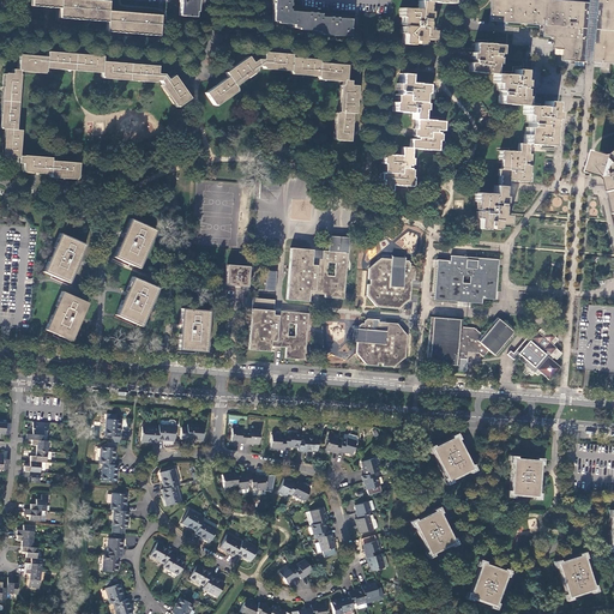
[(179,0),(179,1),(180,2),(179,16),(194,17),(194,11),(197,12),(197,0),(179,0)]
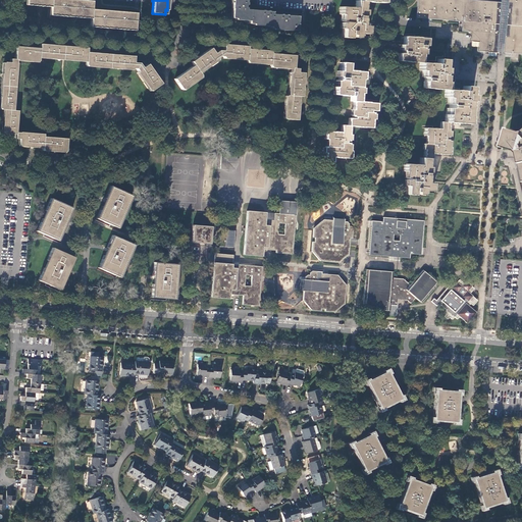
[(230,0),(231,2),(232,3),(232,5),(231,8),(232,8),(231,17),(254,19),(253,23),(271,24),(270,28),(296,30),(298,15),(285,14),(278,13),(278,14),(271,13),(272,11),(268,11),(268,10),(261,9),(261,10),(246,9),(247,2),(246,0),(230,0)]
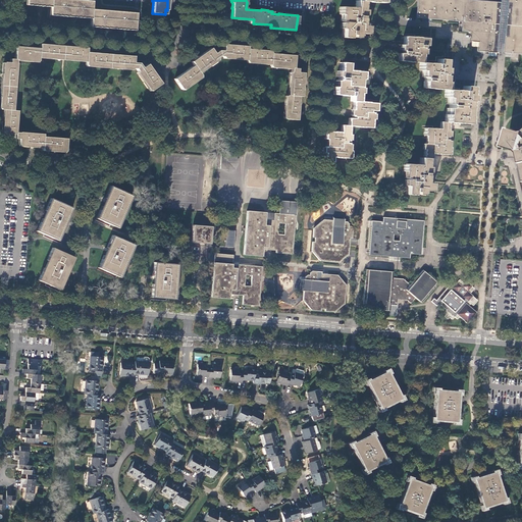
[(255,0),(255,5),(304,9),(331,12),(331,0),(255,0)]
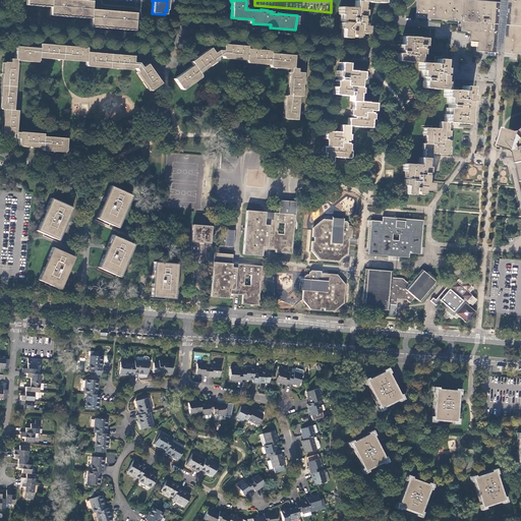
[(362,3),(362,1),(358,1),(355,0),(355,2),(354,7),(339,6),(338,14),(342,14),(340,37),(348,38),(348,35),(357,36),(358,33),(365,34),(366,26),(361,25),(362,18),(361,18),(362,3)]
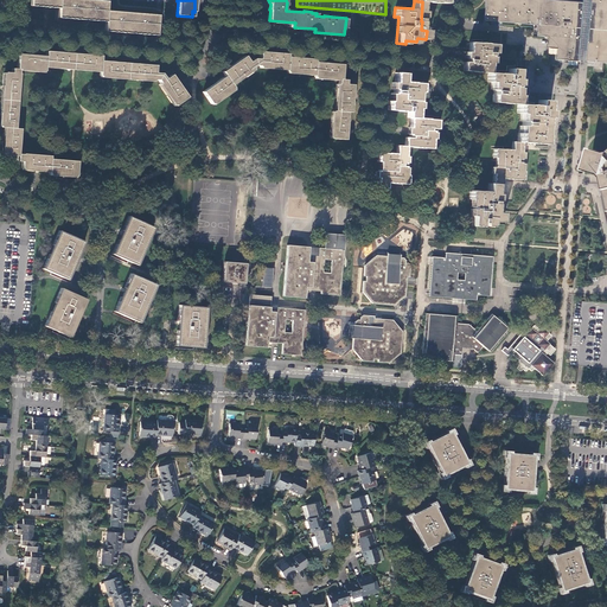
[(524,1),(509,0),(487,0),(486,20),(509,23),(540,25),(538,36),(549,37),(549,48),(558,49),(558,59),(581,62),(586,6),(524,1)]
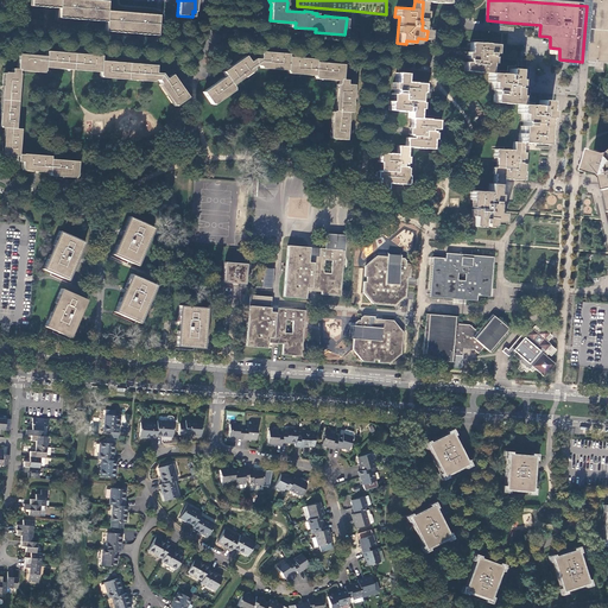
[(587,0),(587,4),(587,6),(582,62),(589,62),(594,0),(587,0)]
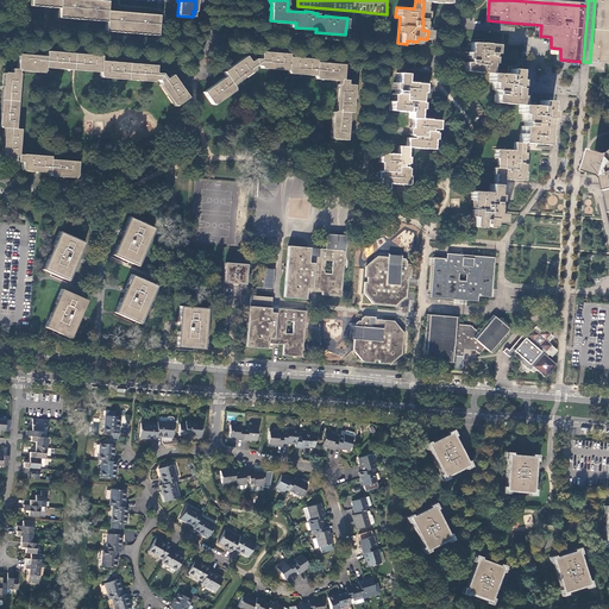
[(608,0),(595,0),(590,62),(608,63),(608,0)]
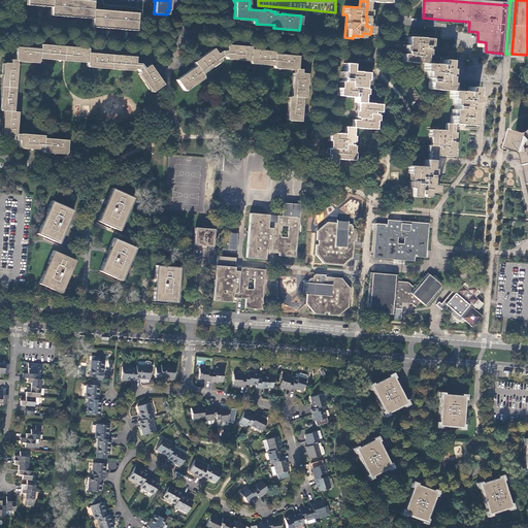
[(137,12),(92,8),(91,19),(91,27),(103,28),(135,31),(136,15),(137,12)]
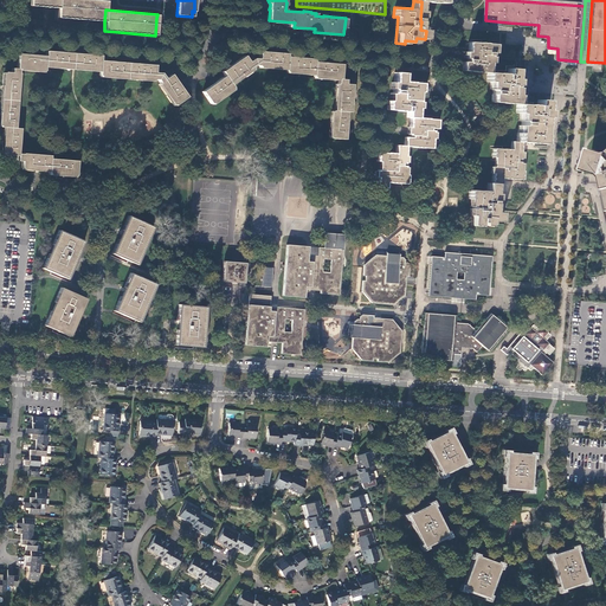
[(491,182),(496,184),(501,184),(501,178),(521,180),(522,171),(519,171),(519,167),(520,161),(515,161),(516,159),(519,159),(520,146),(521,142),(542,143),(543,131),(545,123),(546,107),(546,101),(537,100),(536,105),(517,104),(519,96),(515,95),(515,85),(516,69),(507,69),(507,73),(488,72),(490,53),(492,53),(494,44),(468,42),(466,53),(465,62),(462,62),(462,71),(487,73),(485,82),(491,82),(491,90),(492,90),(491,102),(516,104),(515,113),(521,114),(520,133),(516,133),(516,141),(510,141),(510,149),(492,148),(491,158),(496,158),(495,166),(492,166),(491,182)]
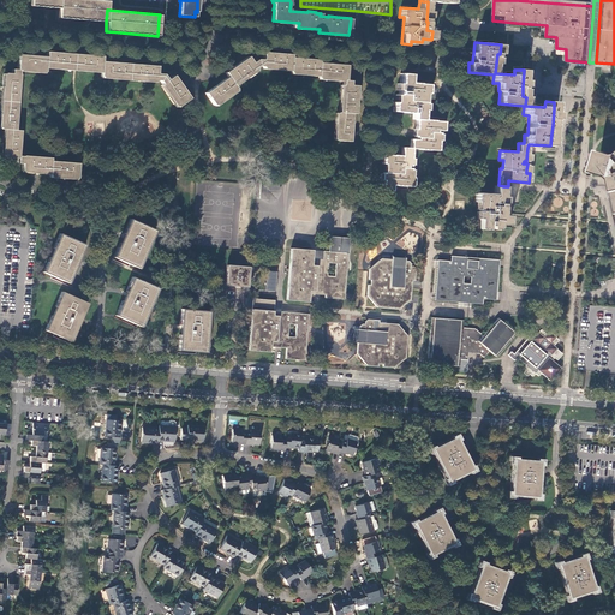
[(72,69),(73,54),(46,52),(46,57),(18,54),(16,69),(19,70),(45,71),(45,66),(72,69)]
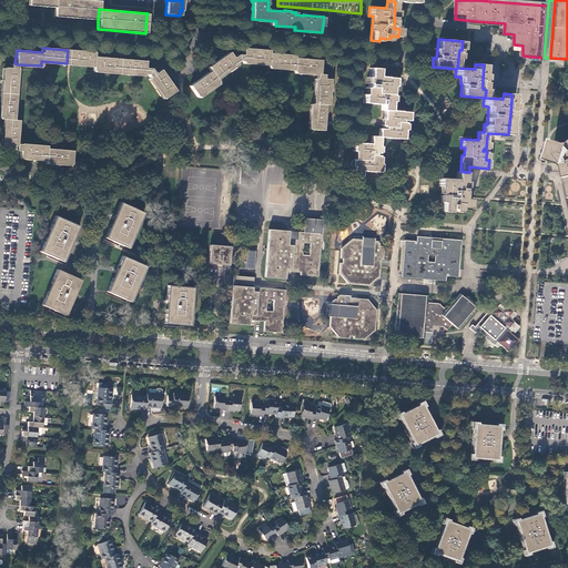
[(220,59),(208,67),(211,71),(215,79),(236,63),(239,61),(242,61),(242,63),(267,66),(269,53),(269,50),(243,48),(242,56),(237,54),(232,59),(229,52),(220,59)]
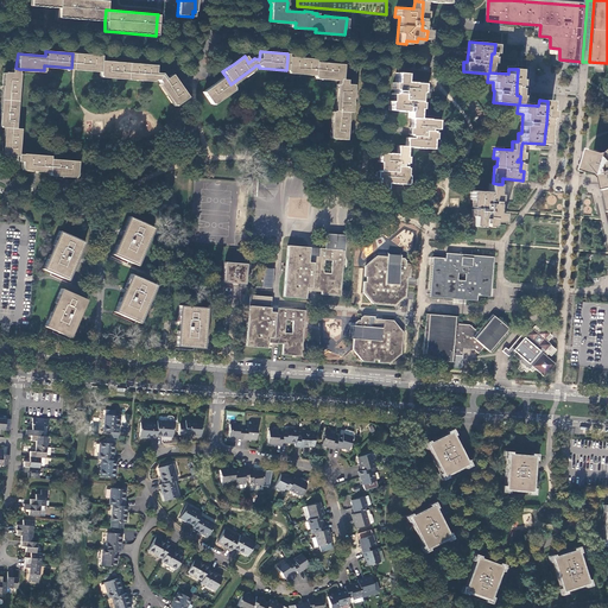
[(126,77),(127,63),(100,61),(101,56),(75,54),(73,54),(71,68),(75,68),(100,70),(99,75),(126,77)]
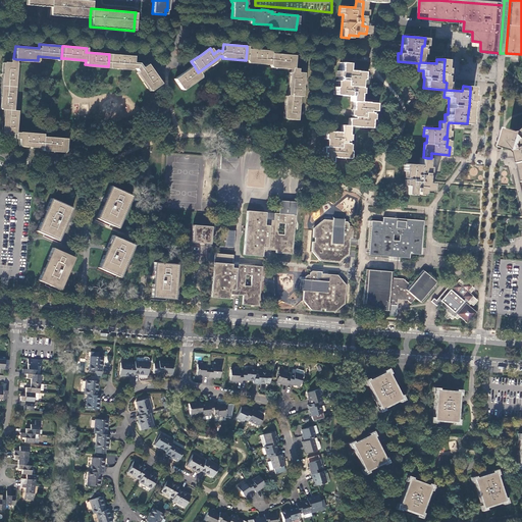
[(270,51),(247,49),(246,60),(246,61),(269,64),(269,66),(291,67),(294,68),(295,55),(270,53),(270,52),(270,51)]
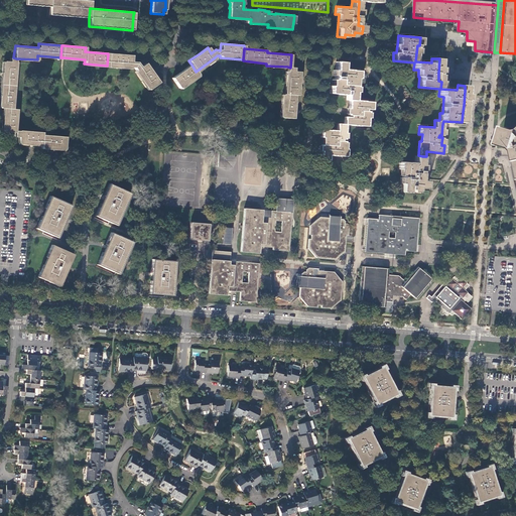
[(131,55),(108,53),(107,66),(131,68),(134,68),(135,70),(148,90),(158,83),(145,63),(140,67),(137,62),(131,61),(131,55)]
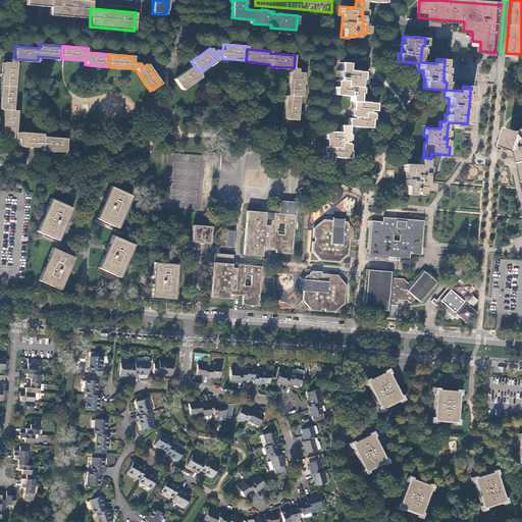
[(16,63),(16,59),(13,58),(10,58),(10,62),(4,61),(0,109),(4,109),(13,110),(16,63)]
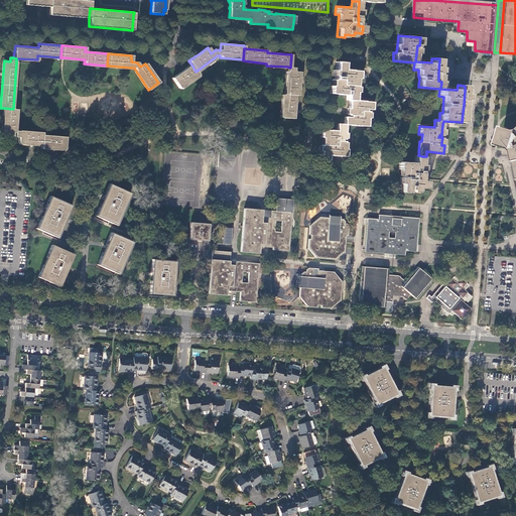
[(349,100),(348,115),(351,116),(350,118),(345,117),(344,124),(337,124),(336,131),(321,129),(320,137),(325,137),(324,145),(321,145),(320,159),(329,160),(329,155),(346,156),(347,149),(344,149),(344,141),(341,141),(341,139),(344,139),(345,124),(367,126),(368,112),(365,111),(366,109),(371,110),(372,102),(354,101),(355,86),(353,86),(354,79),(357,79),(358,72),(349,71),(343,70),(343,62),(336,62),(334,79),(333,87),(330,87),(329,94),(346,95),(346,100),(349,100)]
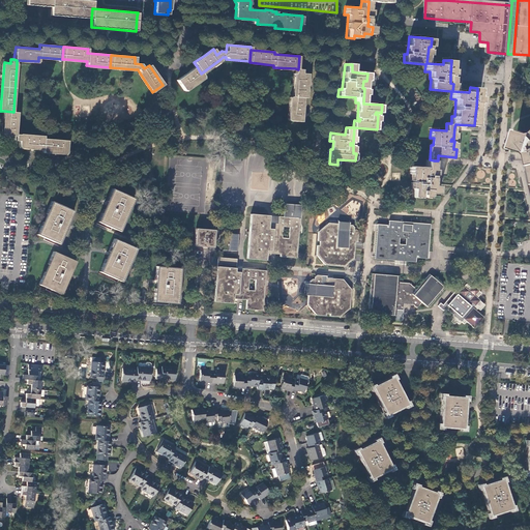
[(187,72),(176,81),(184,91),(204,78),(201,74),(197,66),(187,72)]
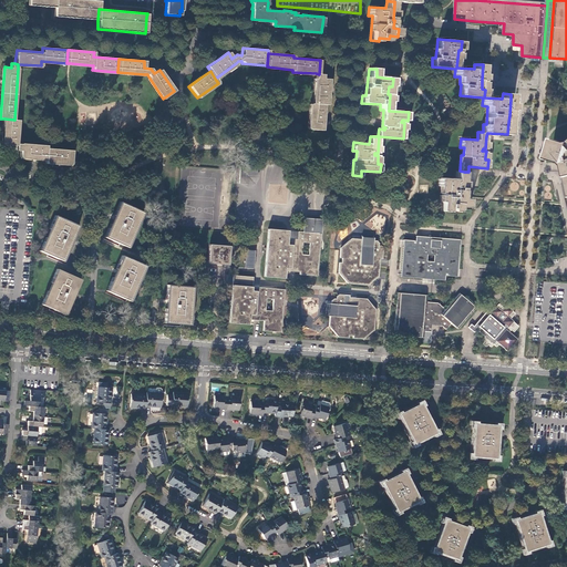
[(316,73),(316,78),(315,78),(312,103),(310,103),(308,129),(322,130),(325,104),(327,104),(329,79),(322,79),(323,74),(319,74),(316,73)]
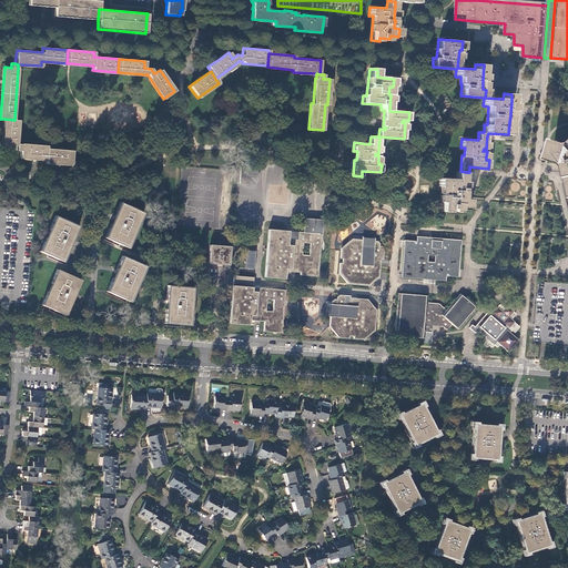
[(19,120),(14,120),(4,119),(3,133),(2,146),(17,148),(16,150),(20,151),(20,156),(36,159),(46,159),(47,148),(47,145),(21,143),(21,144),(17,143),(19,120)]
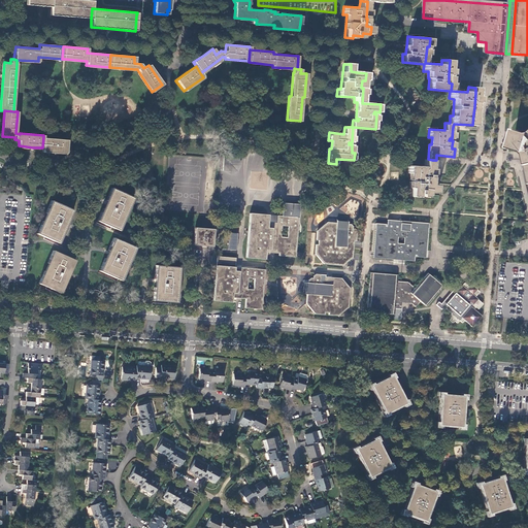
[(527,133),(518,130),(513,150),(526,154),(527,154),(527,155),(527,133)]
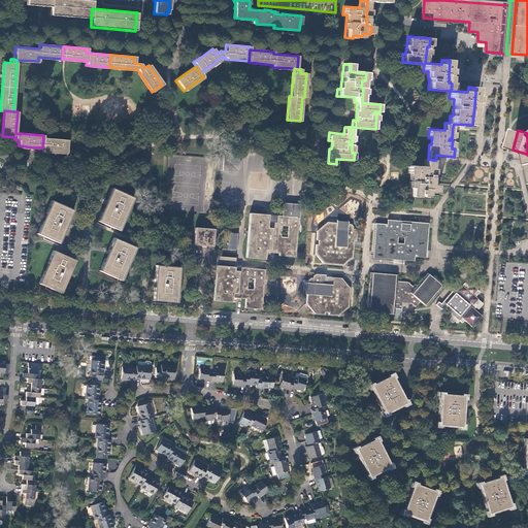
[(42,147),(42,151),(66,153),(67,139),(43,137),(42,147)]
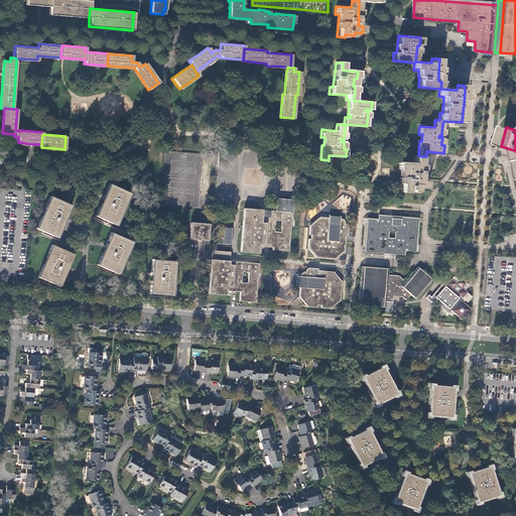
[(233,154),(219,153),(218,167),(232,168),(233,154)]
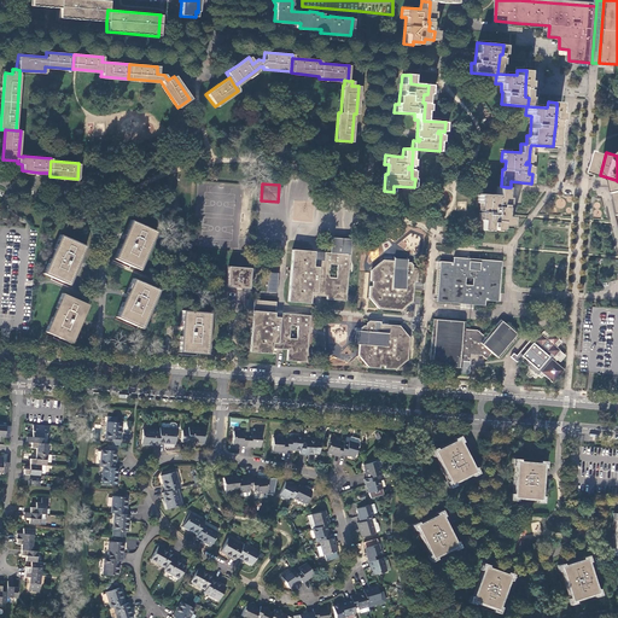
[(505,200),(506,187),(501,186),(497,186),(496,194),(478,193),(478,202),(482,203),(479,229),(489,231),(489,227),(500,228),(500,225),(509,226),(511,216),(505,216),(506,211),(506,208),(505,208),(505,200)]
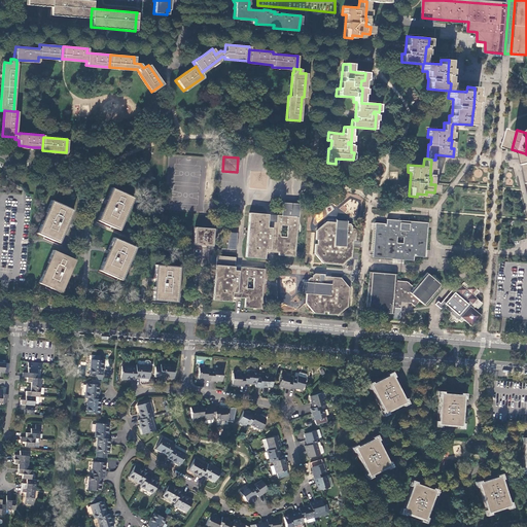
[(97,220),(111,226),(119,231),(124,220),(121,219),(127,209),(129,210),(133,198),(111,188),(106,200),(108,201),(106,205),(103,211),(101,211),(97,220)]
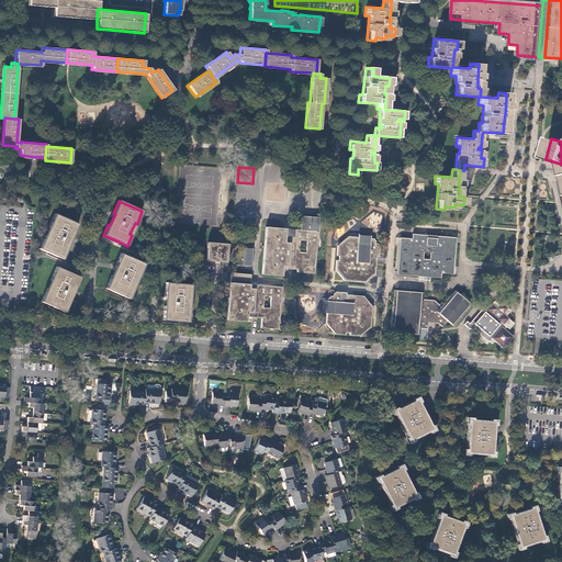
[(70,236),(72,237),(78,224),(54,213),(48,226),(49,227),(46,236),(44,235),(38,248),(47,251),(63,259),(68,246),(66,245),(69,238),(70,236)]
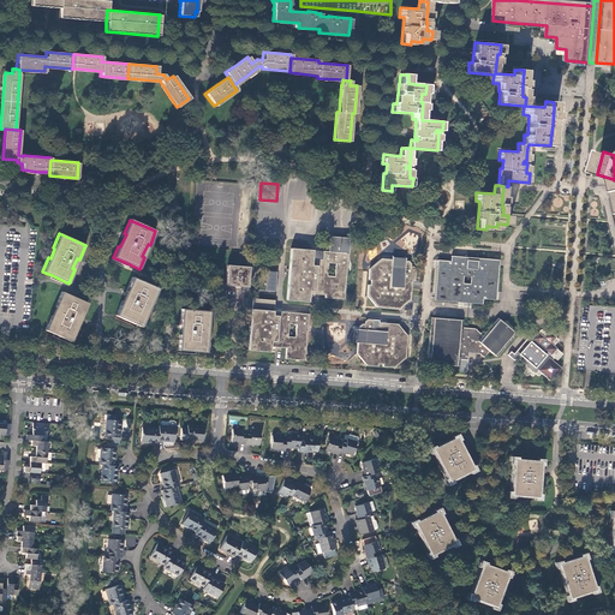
[(329,252),(348,254),(348,238),(330,237),(329,252)]
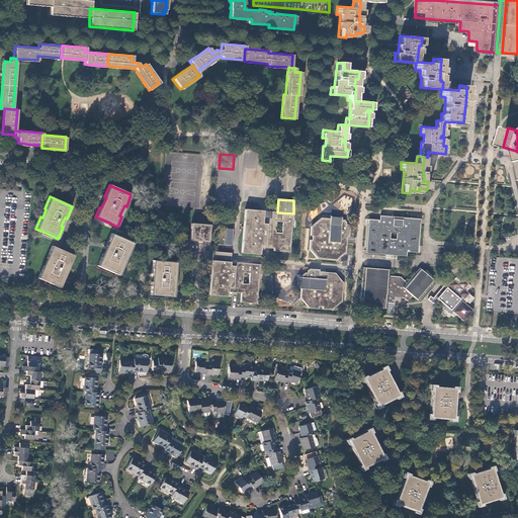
[(293,213),(277,212),(272,211),(272,218),(268,218),(263,217),(264,211),(245,209),(242,252),(260,254),(260,248),(267,249),(273,249),(273,251),(289,253),(293,213)]
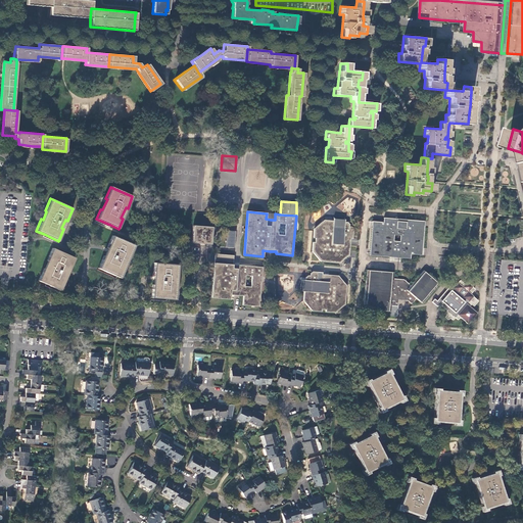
[(395,257),(398,257),(410,258),(410,254),(421,255),(424,222),(383,218),(383,222),(372,221),(372,226),(369,255),(395,257)]
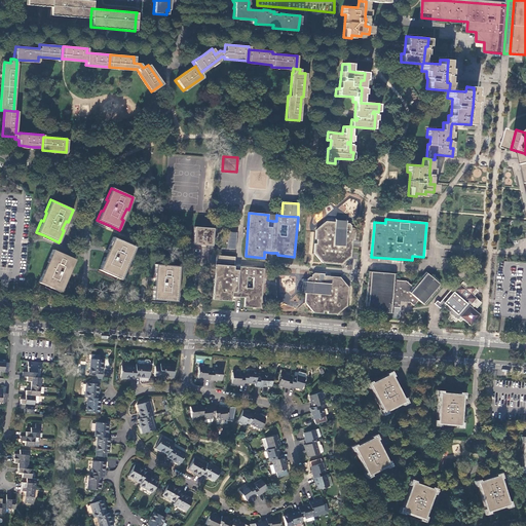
[(323,263),(341,265),(351,257),(352,241),(354,241),(354,231),(353,228),(350,228),(350,226),(349,224),(346,224),(346,222),(335,221),(334,222),(325,222),(315,229),(315,239),(317,239),(317,243),(314,243),(314,253),(323,263)]
